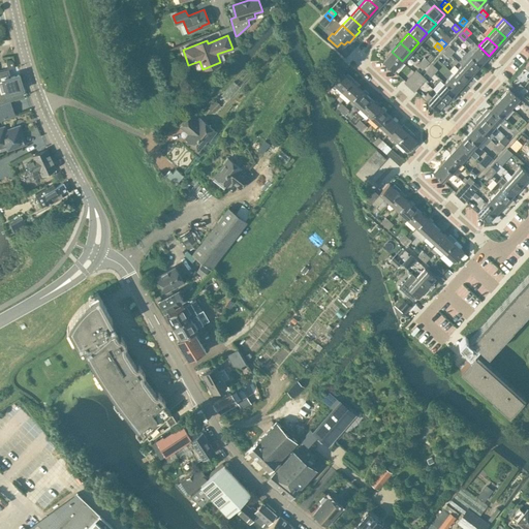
[(466,53),(480,65),(489,56),(478,45),(475,43),(466,53)]
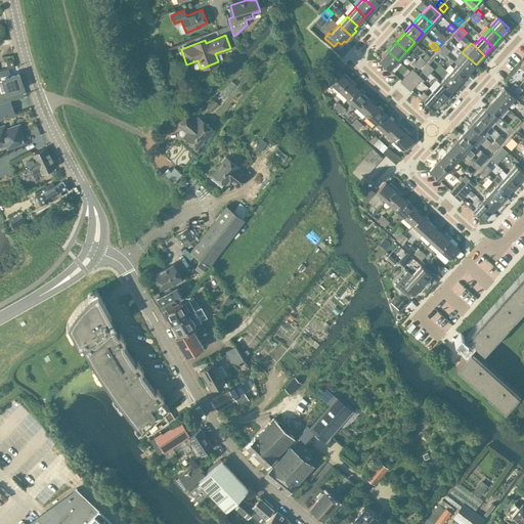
[(441,49),(446,54),(449,50),(445,46),(441,49)]
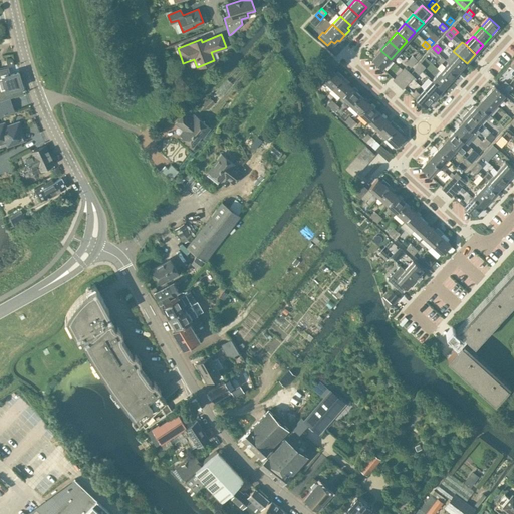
[(430,52),(435,57),(438,53),(433,48),(430,52)]
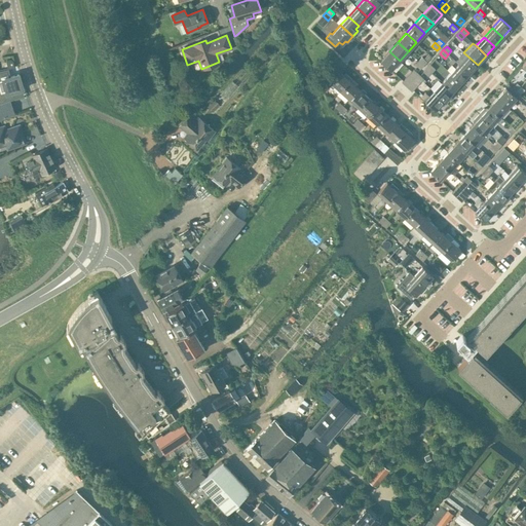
[(381,61),(391,70),(400,61),(389,51),(381,61)]
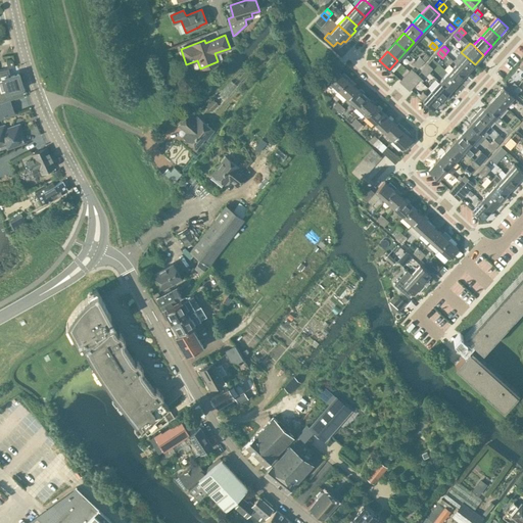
[(456,63),(466,73),(475,64),(461,52),(453,61),(456,63)]
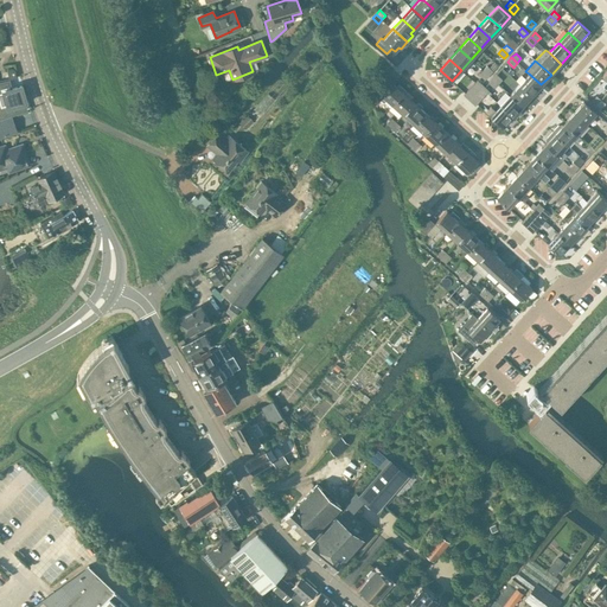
[(483,70),(489,76),(492,71),(486,65),(483,70)]
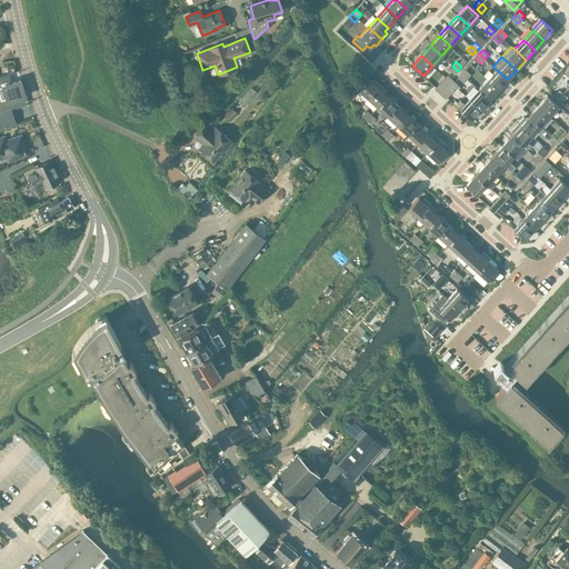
[(449,70),(455,75),(458,71),(452,66),(449,70)]
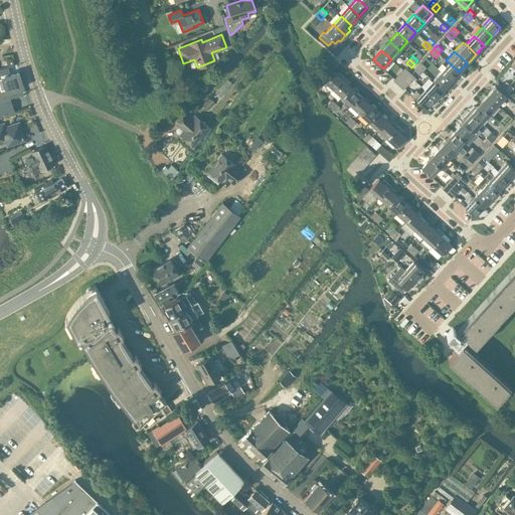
[(441,71),(451,80),(459,71),(449,62),(441,71)]
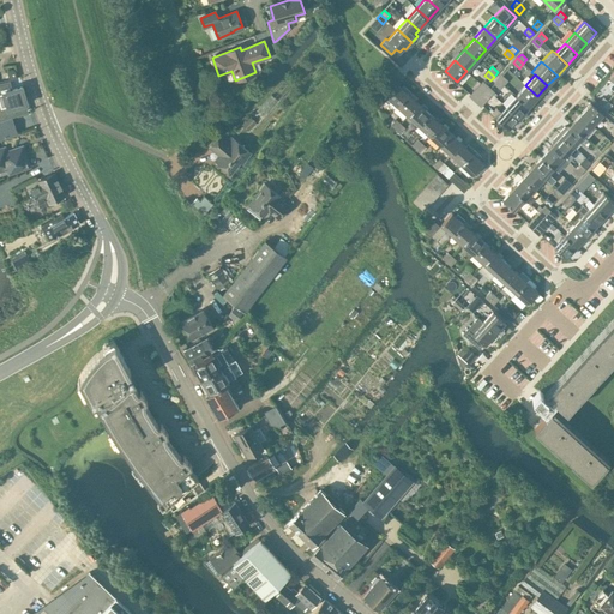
[(498,79),(504,85),(507,80),(501,76),(498,79)]
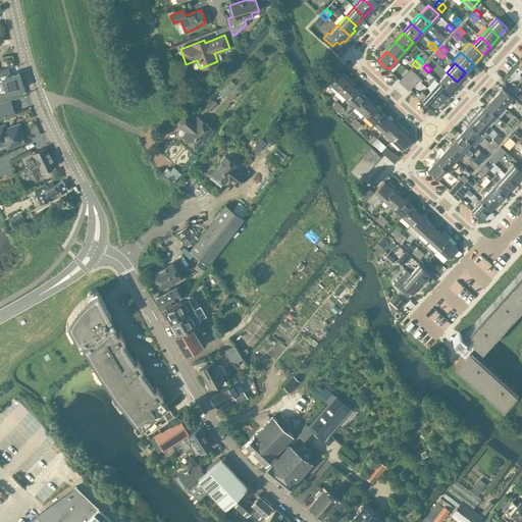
[(420,71),(425,75),(428,72),(423,67),(420,71)]
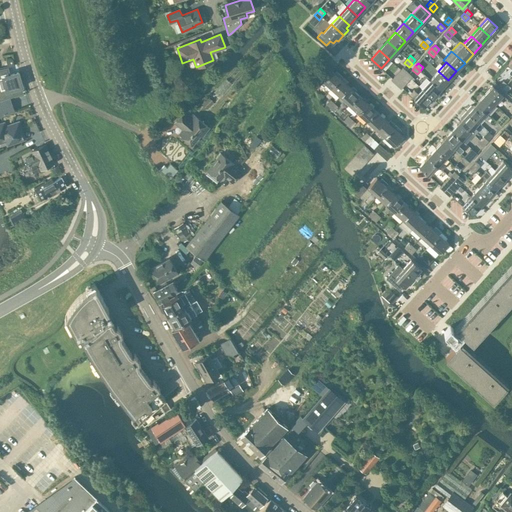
[(391,80),(396,84),(407,72),(402,67),(391,80)]
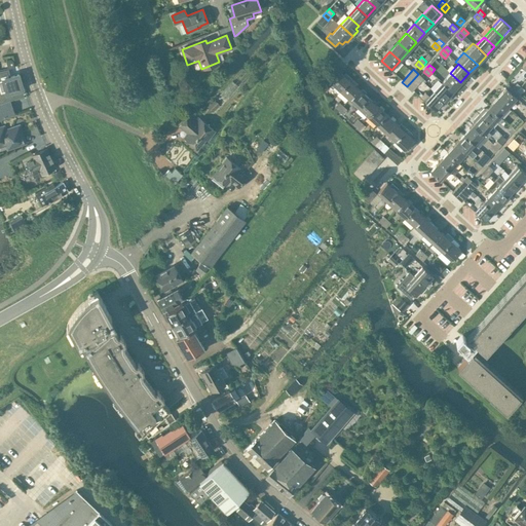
[(332,83),(340,90),(351,78),(345,73),(343,75),(340,72),(331,81),(329,79),(324,84),(328,87),(332,83)]
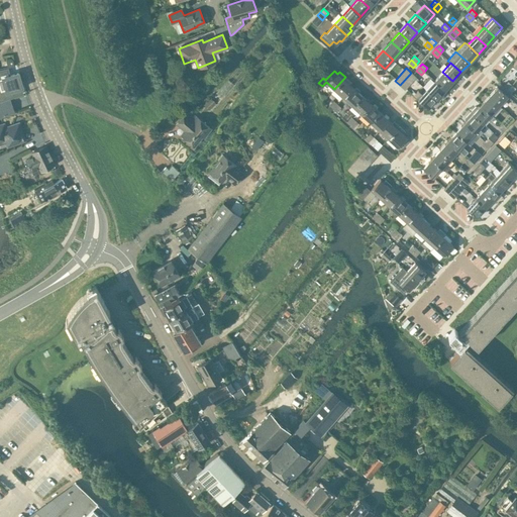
[(434,81),(444,90),(452,81),(442,72),(434,81)]
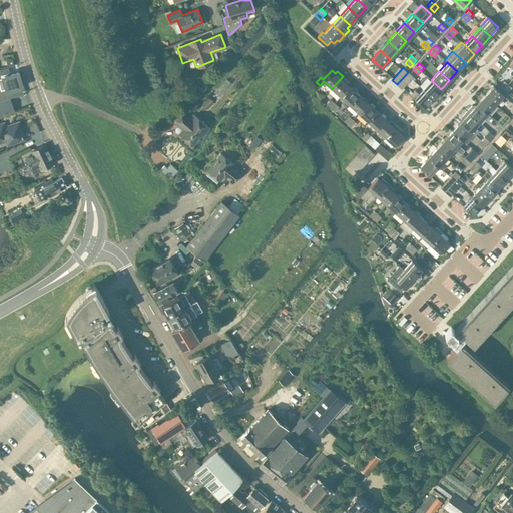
[(3,77),(7,90),(22,86),(18,72),(3,77)]
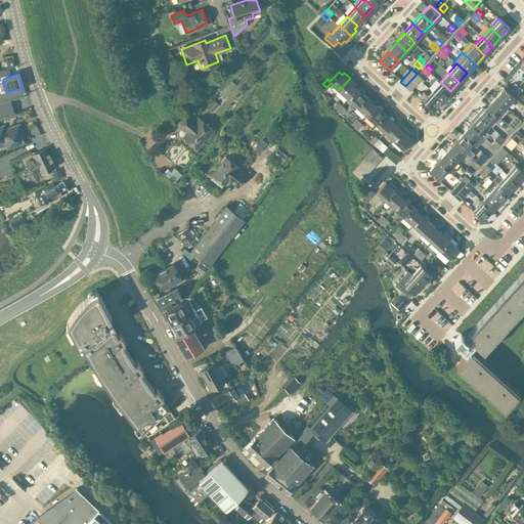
[(405,86),(410,91),(422,78),(417,74),(405,86)]
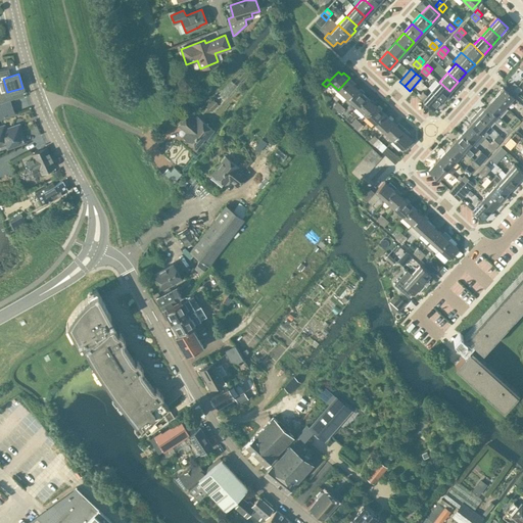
[(338,90),(347,98),(357,88),(353,85),(355,83),(349,78),(338,90)]
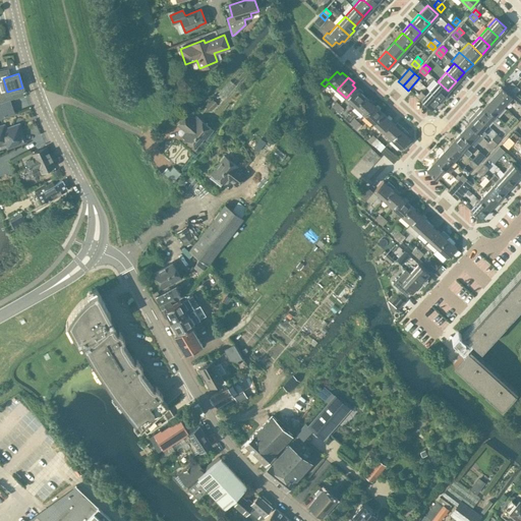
[(218,94),(223,99),(235,85),(230,81),(218,94)]
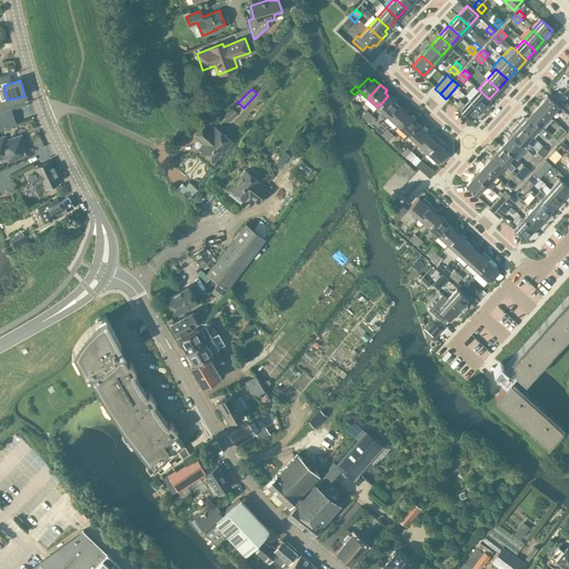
[(469,99),(480,109),(482,111),(489,105),(486,102),(489,99),(478,89),(469,99)]
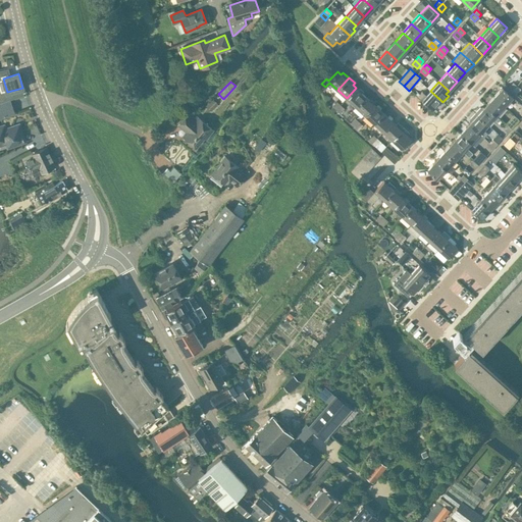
[(509,88),(512,91),(517,86),(513,83),(509,88)]
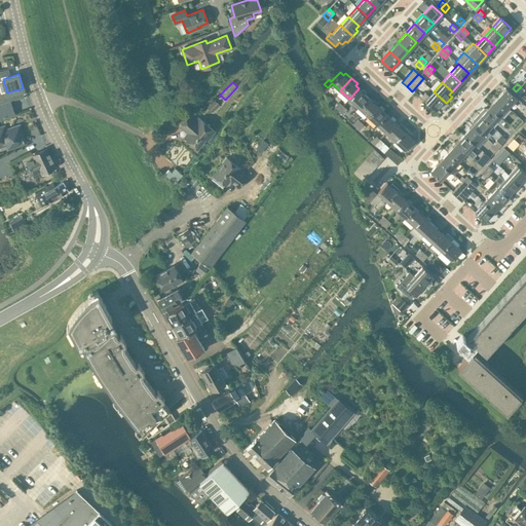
[(516,91),(520,95),(524,89),(521,86),(516,91)]
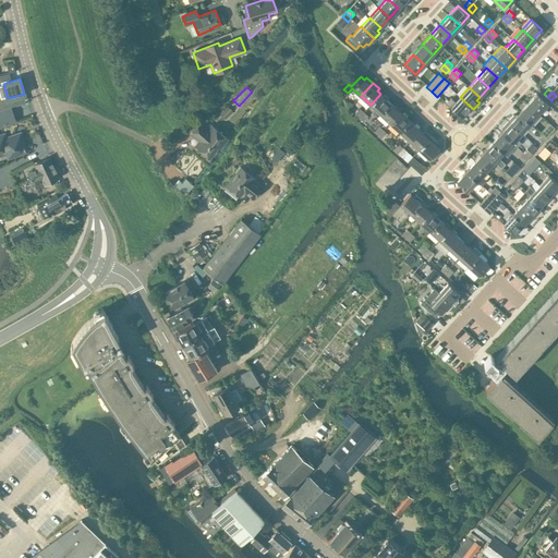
[(371,105),(380,113),(390,102),(380,94),(371,105)]
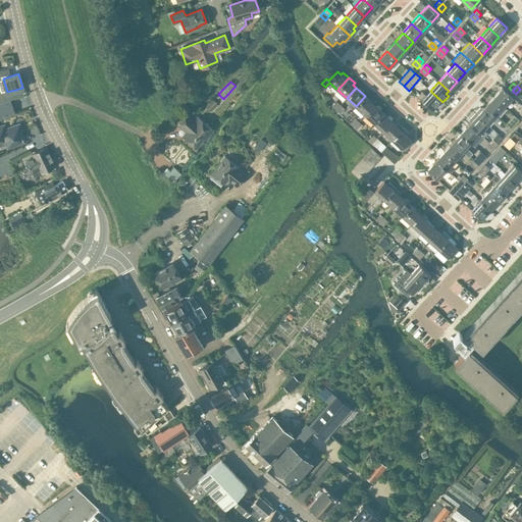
[(502,88),(493,97),(504,106),(513,97),(502,88)]
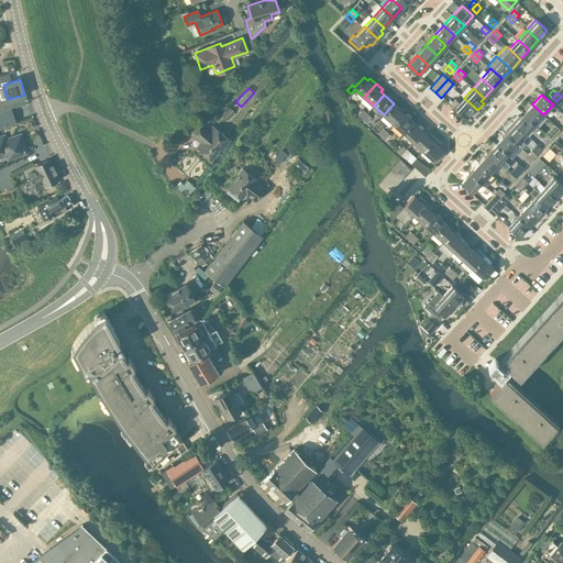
[(450,103),(466,118),(475,108),(464,98),(460,102),(455,99),(450,103)]
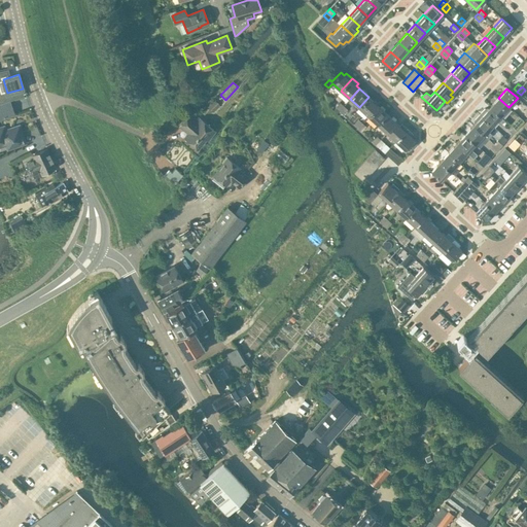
[(359,107),(369,116),(378,105),(369,97),(359,107)]
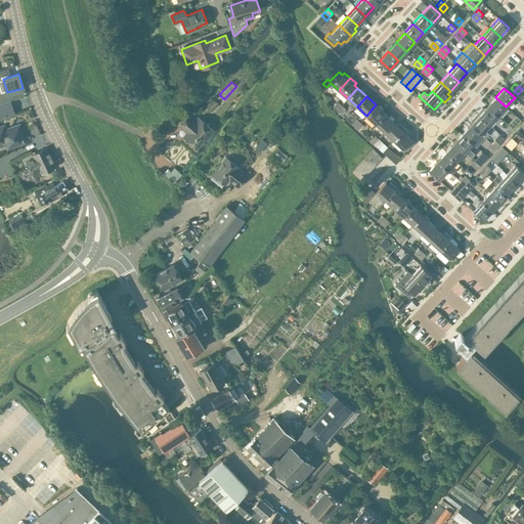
[(495,97),(487,106),(497,116),(506,106),(495,97)]
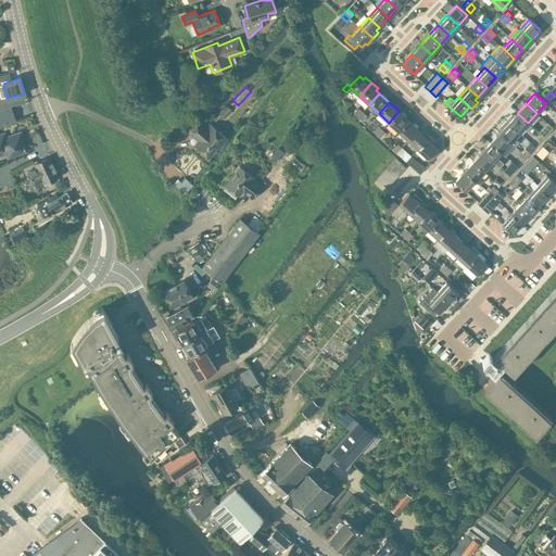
[(0,110),(0,126),(15,121),(11,106),(0,110)]
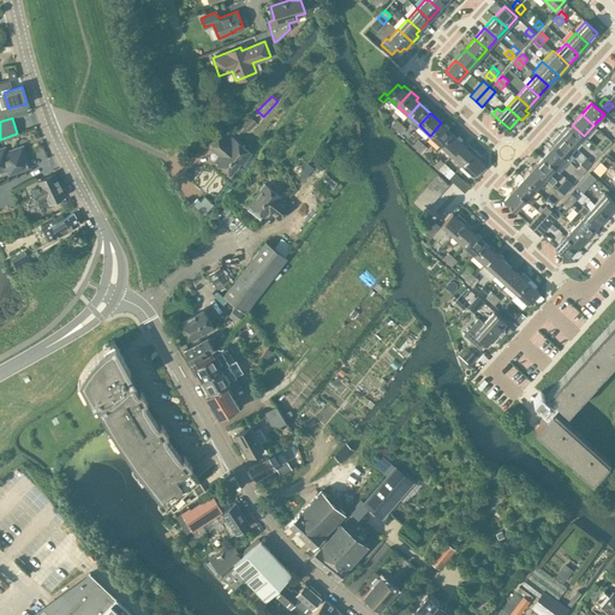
[(242,126),(248,131),(256,123),(250,118),(242,126)]
